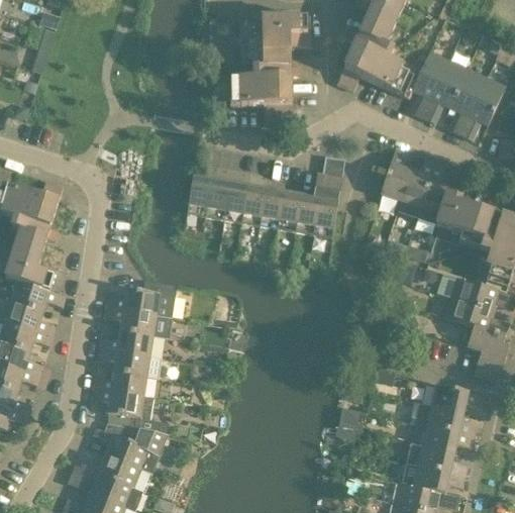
[(355,0),(354,4),(372,11),(338,84),(354,91),(362,77),(410,99),(413,91),(423,70),(404,61),(402,65),(390,59),(396,46),(388,43),(407,1),(405,0),(355,0)]
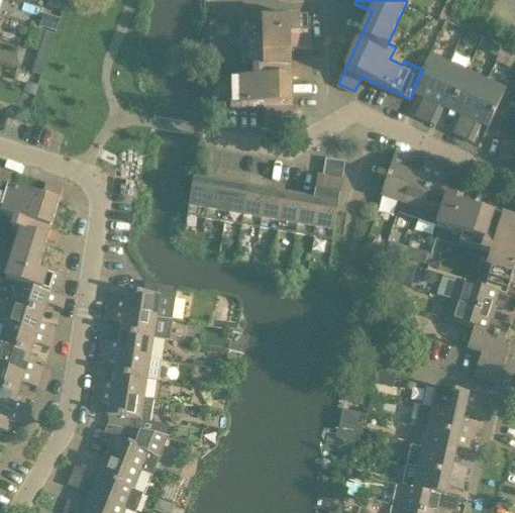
[(311,17),(262,18),(263,65),(253,65),(254,78),(230,79),(231,106),(265,106),(265,125),(292,125),(291,77),(300,77),(300,75),(299,75),(299,70),(300,70),(300,68),(291,68),(291,46),(311,46),(311,17)]
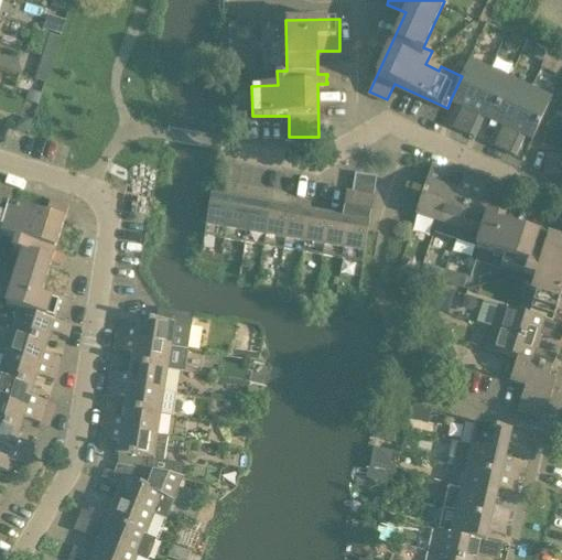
[(51,28),(39,73),(51,76),(63,30),(51,28)]
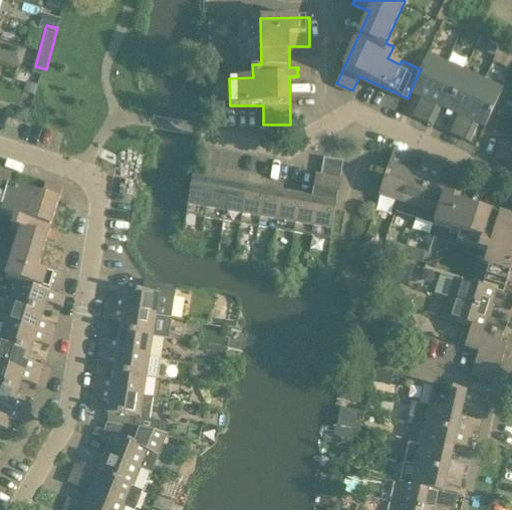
[(410,111),(422,117),(448,60),(428,51),(421,69),(411,90),(418,93),(410,111)]
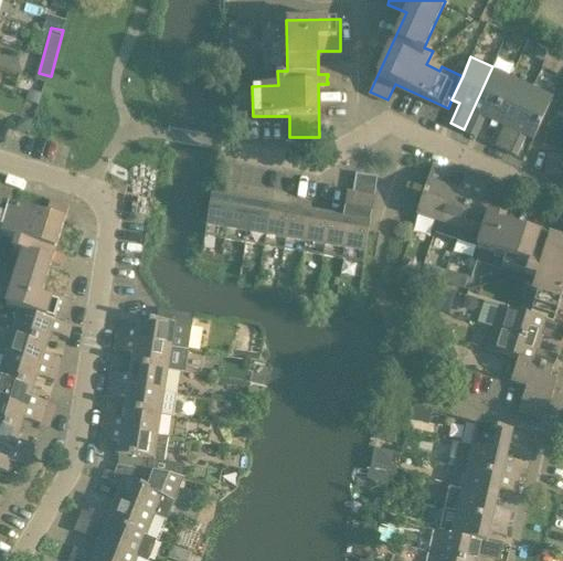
[(486,115),(494,118),(512,75),(492,66),(464,129),(476,135),(486,115)]
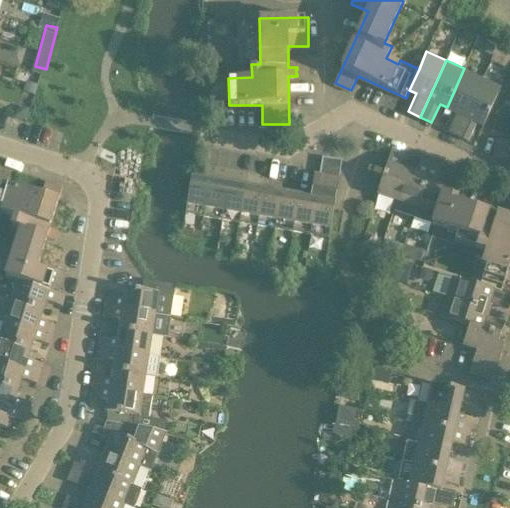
[(445,128),(457,134),(483,76),(464,68),(447,107),(453,110),(445,128)]
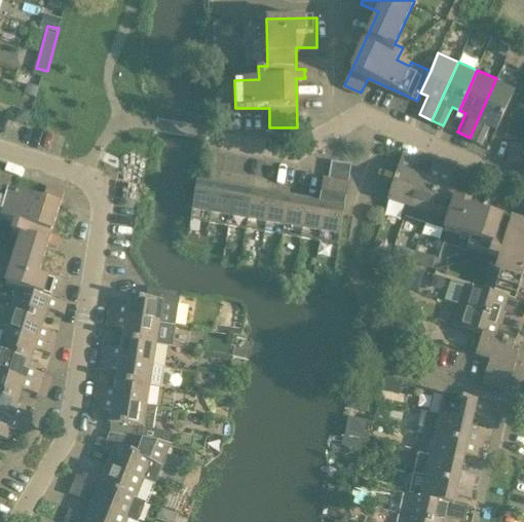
[(496,78),(470,138),(482,143),(490,124),(497,127),(516,87),(496,78)]
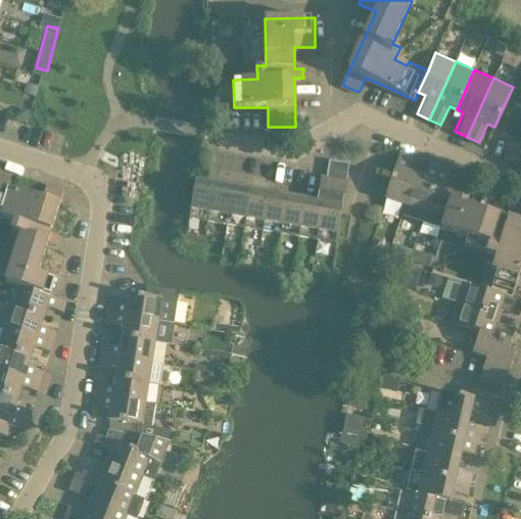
[(520,143),(508,141),(506,157),(517,159),(520,143)]
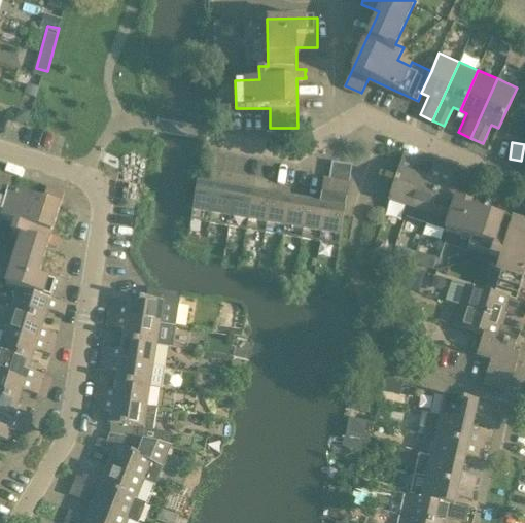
[(410,205),(420,173),(411,170),(416,154),(405,151),(389,199),(410,205)]
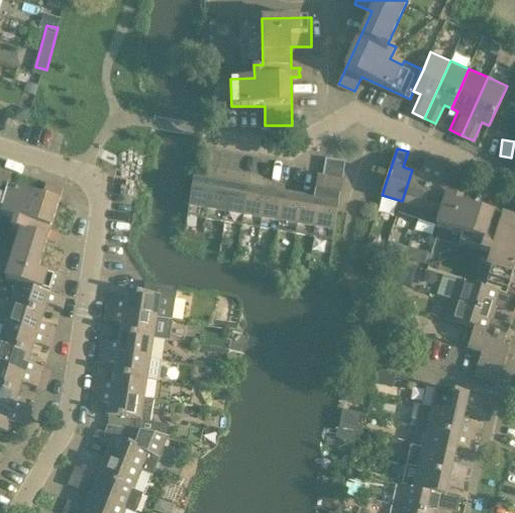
[(187,214),(332,238),(345,160),(326,157),(323,174),(318,173),(314,195),(194,175),(187,214)]
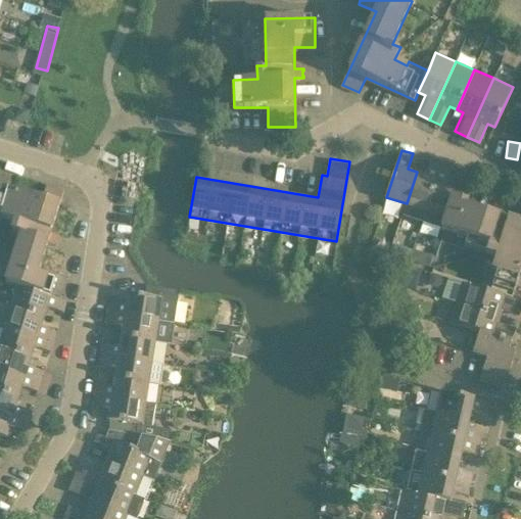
[(424,219),(441,162),(430,159),(426,175),(417,172),(407,203),(404,213),(424,219)]
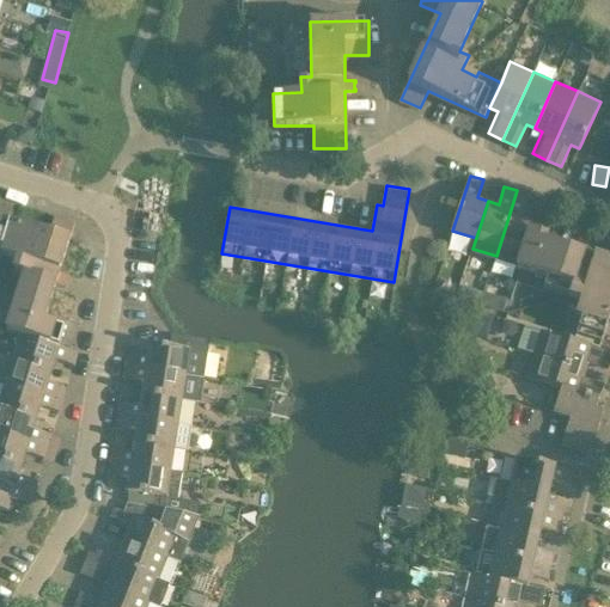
[(518,264),(535,215),(524,213),(530,195),(517,190),(496,256),(495,257),(518,264)]
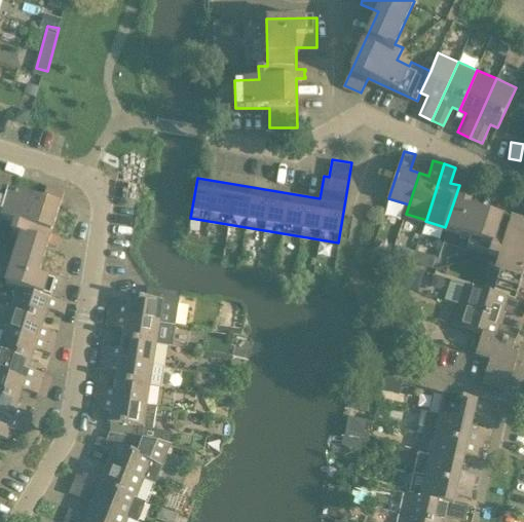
[(19,286),(50,296),(50,295),(58,272),(40,267),(48,241),(57,245),(60,235),(51,232),(65,189),(47,184),(42,199),(0,186),(0,210),(3,212),(2,217),(15,221),(11,234),(20,236),(6,282),(19,286)]
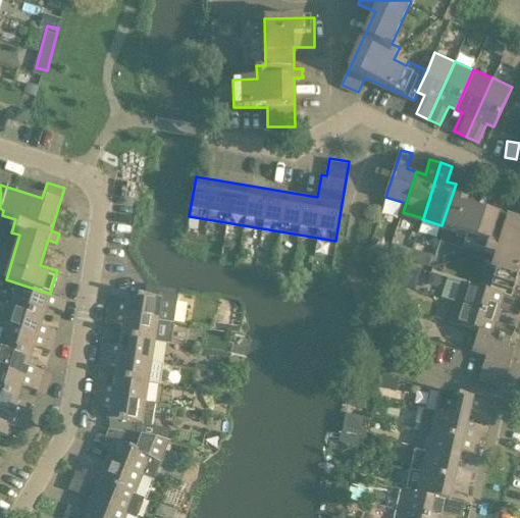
[(481,286),(512,296),(519,271),(519,222),(506,218),(509,210),(507,209),(507,210),(502,209),(502,208),(500,207),(498,215),(473,208),(478,192),(456,184),(442,225),(442,227),(467,236),(464,245),(496,255),(491,267),(487,266),(481,286)]
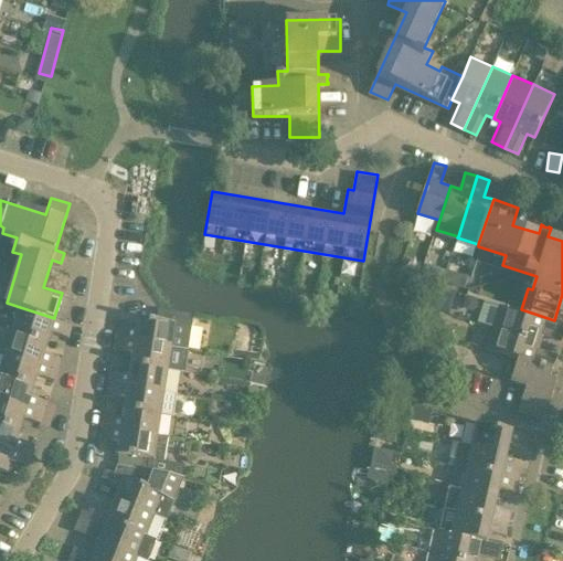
[(501,303),(494,325),(539,339),(541,331),(562,339),(562,323),(554,320),(521,309),(501,303)]
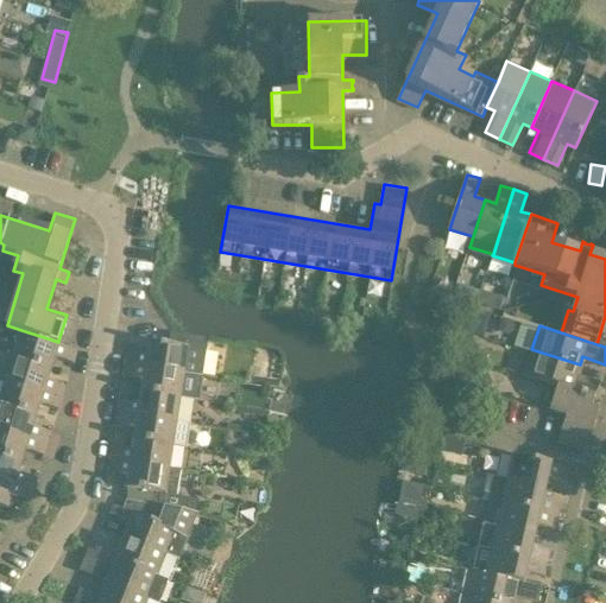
[(77,347),(58,341),(58,342),(21,330),(14,354),(51,365),(55,354),(74,360),(77,347)]
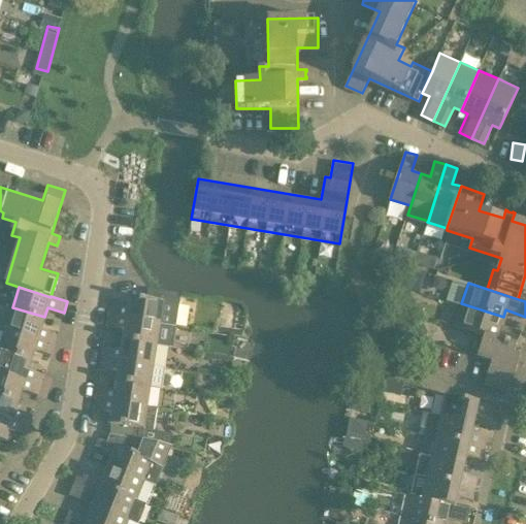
[(109,314),(174,324),(179,292),(149,287),(148,297),(130,295),(128,306),(111,303),(109,314)]
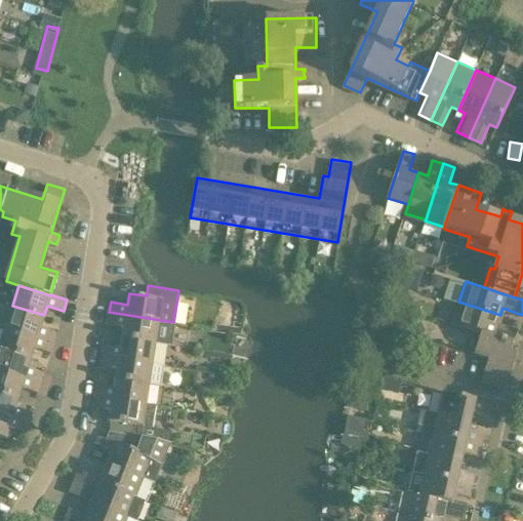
[(0,302),(0,323),(6,325),(54,341),(57,330),(41,325),(44,315),(12,306),(0,302)]
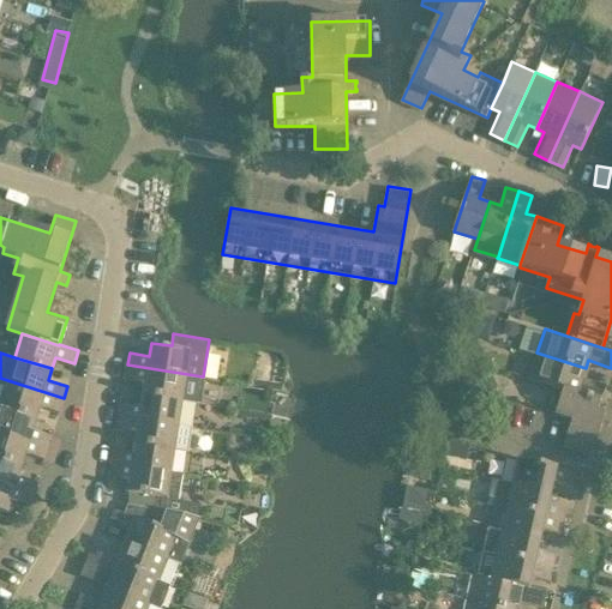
[(529,377),(564,387),(601,399),(606,384),(583,377),(586,368),(537,353),(529,377)]
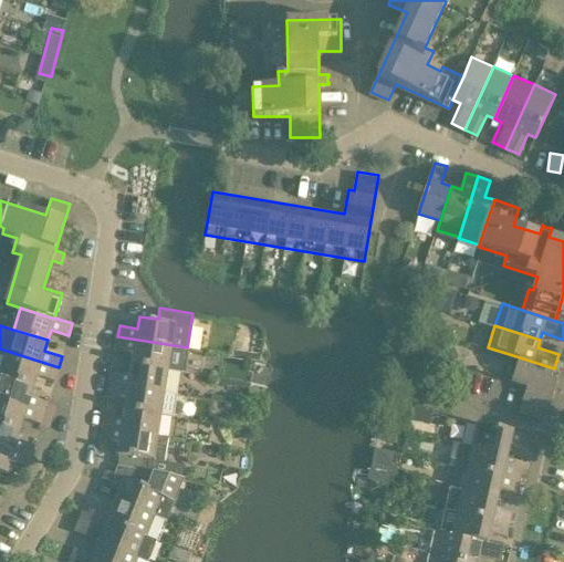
[(133,362),(168,367),(184,370),(187,347),(117,336),(116,347),(135,351),(133,362)]
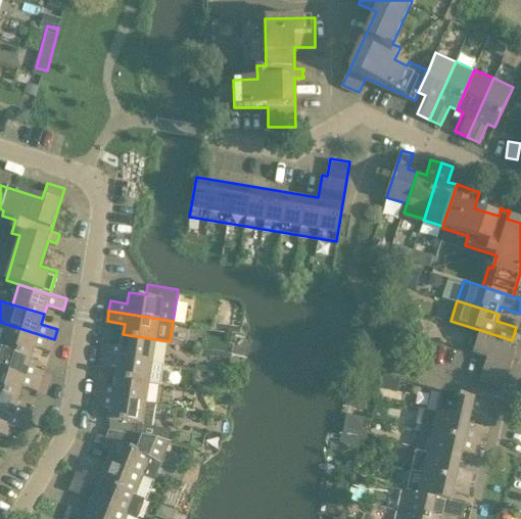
[(51,349),(54,339),(6,324),(0,342),(0,343),(32,354),(35,344),(51,349)]
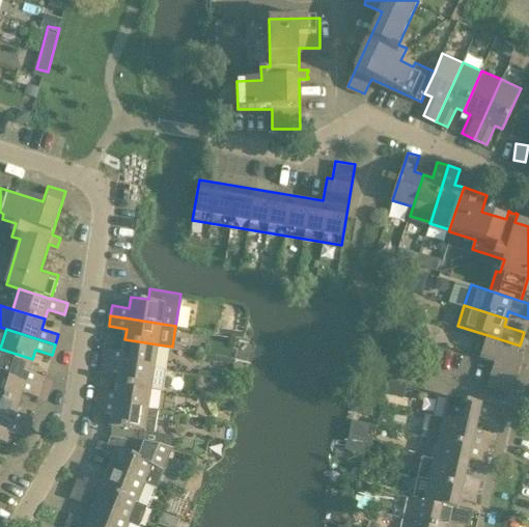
[(495,360),(492,371),(517,380),(524,357),(517,355),(520,345),(488,335),(481,356),(495,360)]
